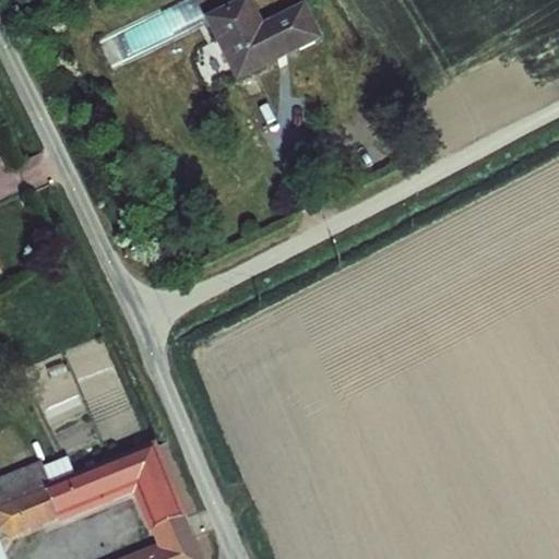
[(252,0),(235,0),(204,15),(237,82),(324,37),(306,0),(264,21),(252,0)]
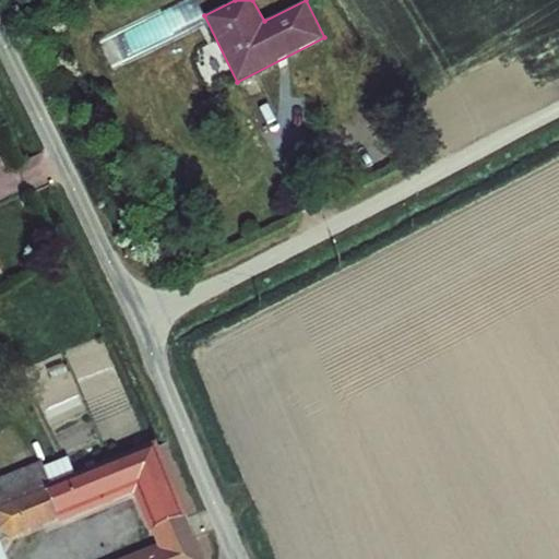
[(46,466),(44,461),(0,477),(0,500),(2,504),(0,504),(0,530),(0,532),(13,539),(61,520),(62,523),(135,495),(150,532),(153,530),(188,516),(157,440),(76,474),(69,456),(46,466)]
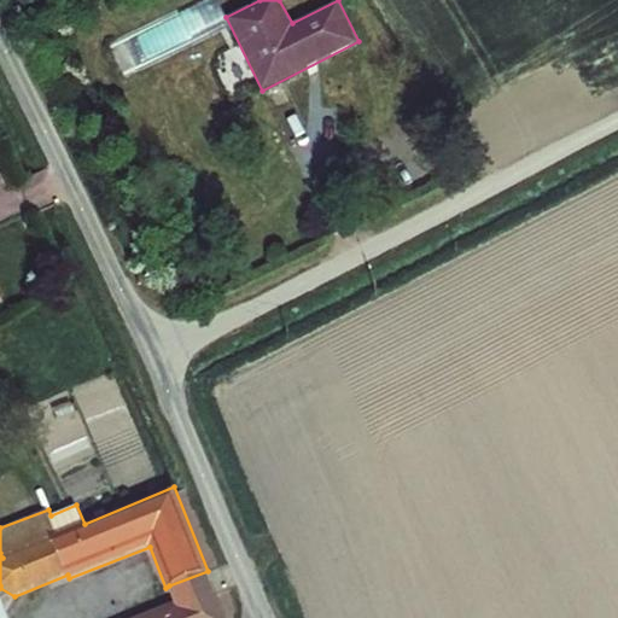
[(215,589),(208,571),(169,586),(175,602),(215,589)]
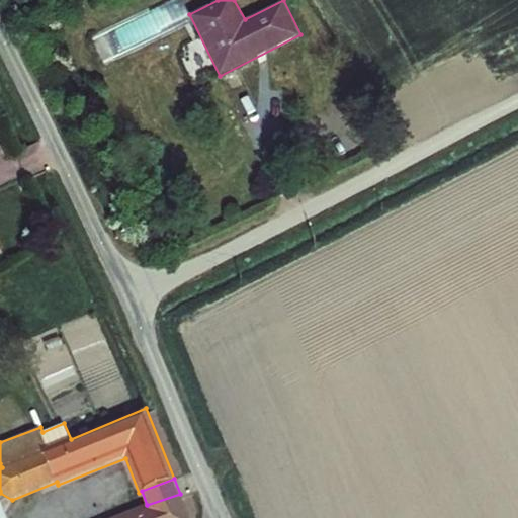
[(190,517),(180,494),(147,505),(113,517),(190,517)]
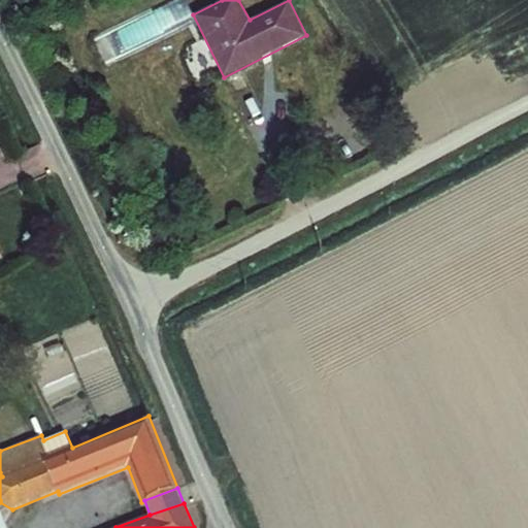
[(8,527),(0,505),(0,527),(8,527)]
